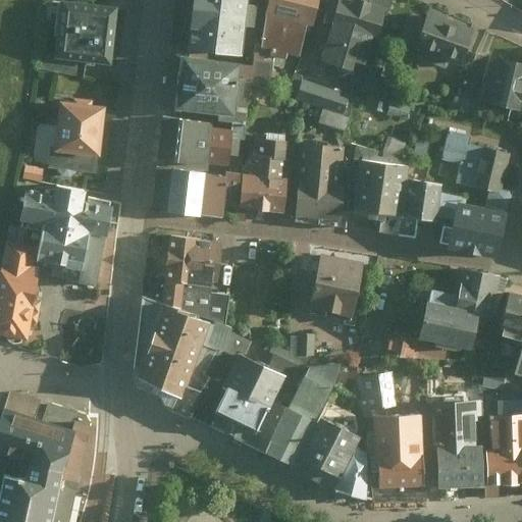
[(120,6),(69,0),(58,0),(52,57),(114,64),(120,6)]
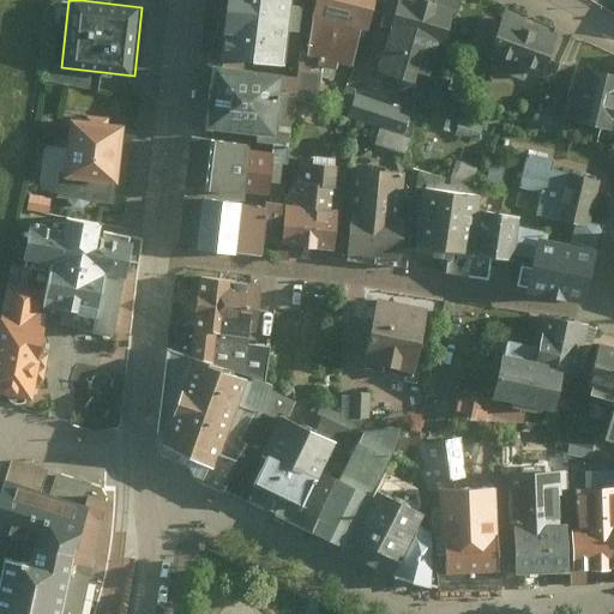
[(301,0),(224,0),(220,55),(296,62),(301,0)]
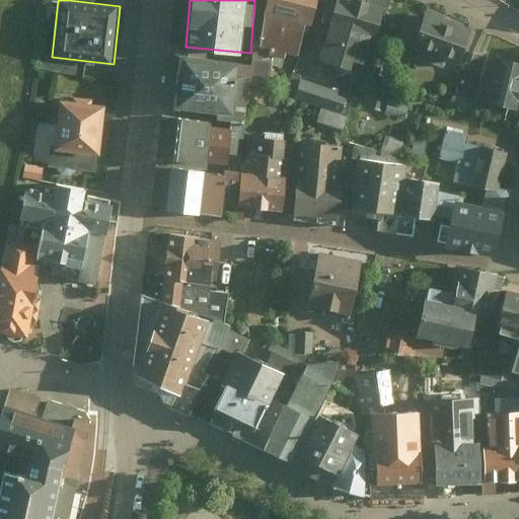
[(315,0),(254,0),(250,53),(302,65),(315,0)]
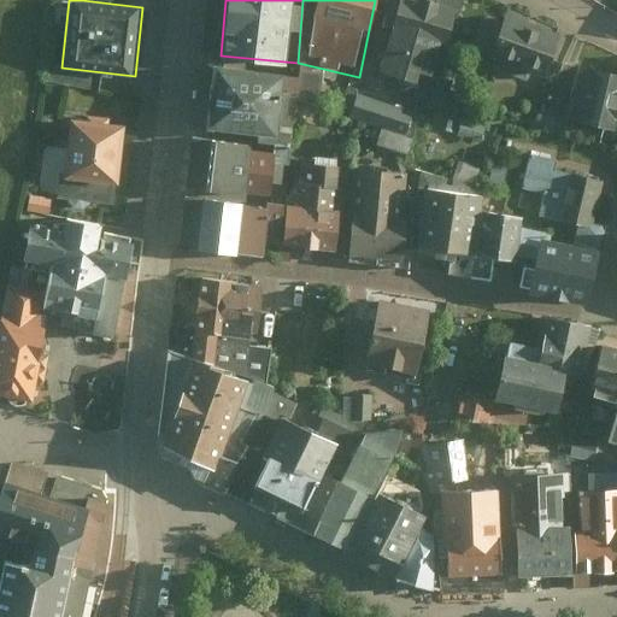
[(452,0),(397,0),(380,71),(435,86),(456,1),(452,0)]
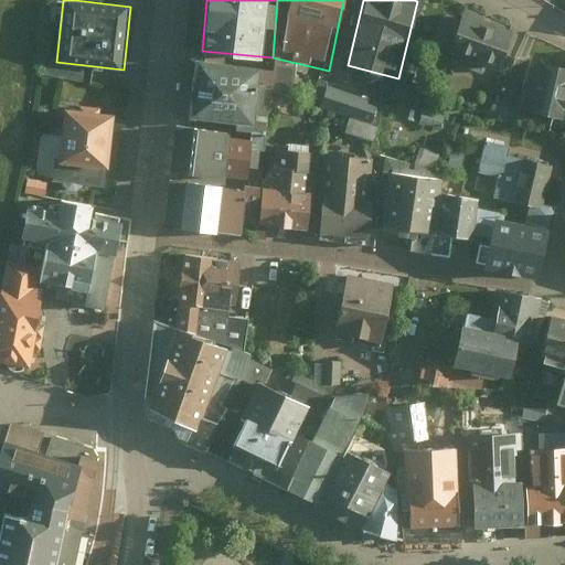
[(460,10),(446,50),(497,70),(512,31),(460,10)]
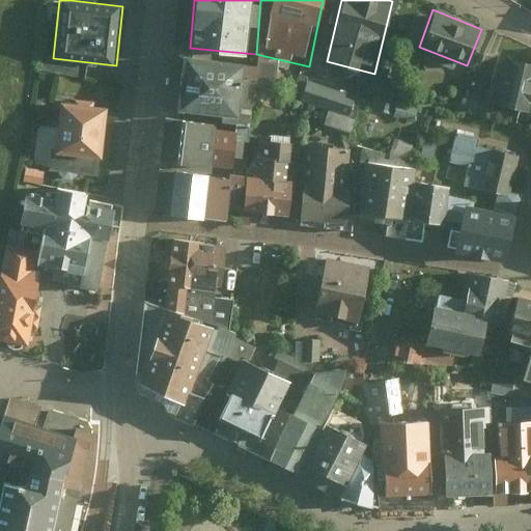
[(258,62),(174,53),(168,109),(251,118),(258,62)]
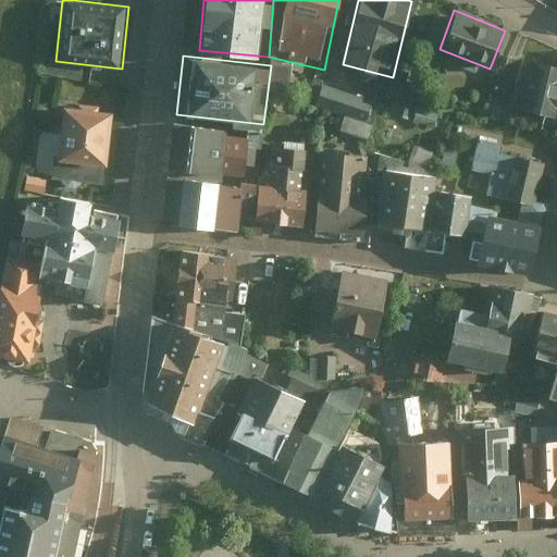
[(556,111),(556,66),(523,61),(515,108),(556,115),(556,111)]
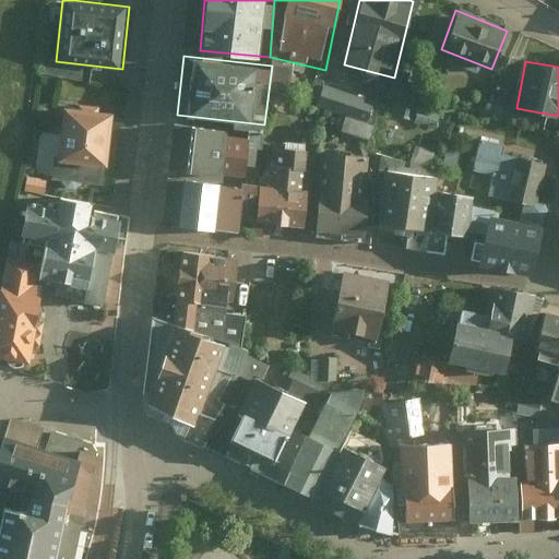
[(378,97),(328,82),(321,104),(371,119),(378,97)]
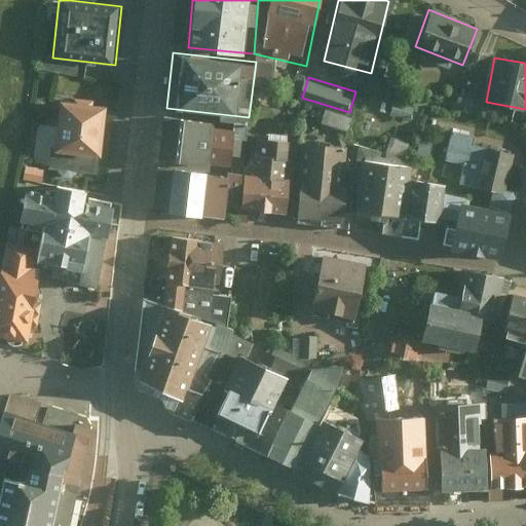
[(111,105),(53,99),(48,151),(105,157),(111,105)]
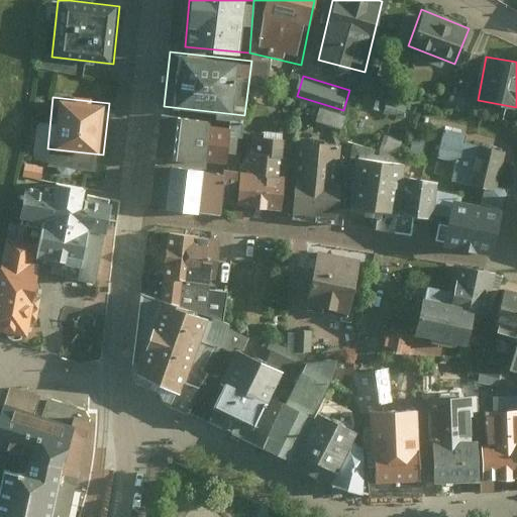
[(228,122),(162,116),(159,157),(225,163),(228,122)]
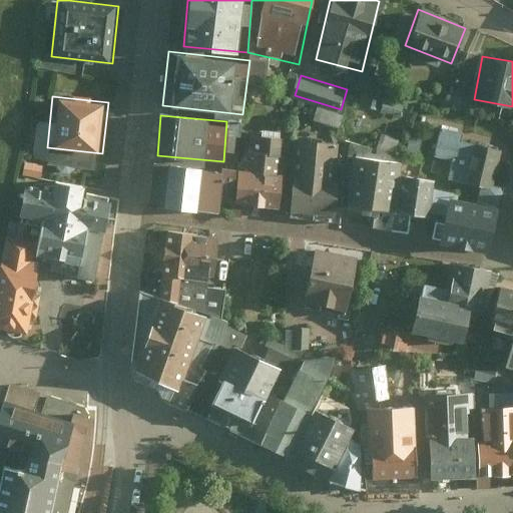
[(328,129),(302,121),(298,132),(324,140),(328,129)]
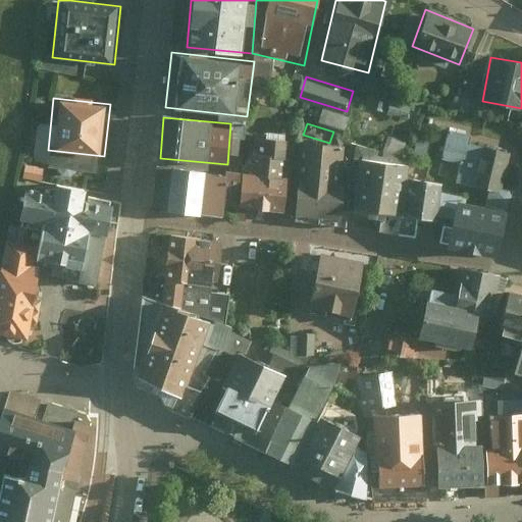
[(455,129),(448,127),(436,172),(457,177),(456,184),(507,196),(516,155),(471,144),(473,136),(468,135),(469,128),(456,125),(455,129)]
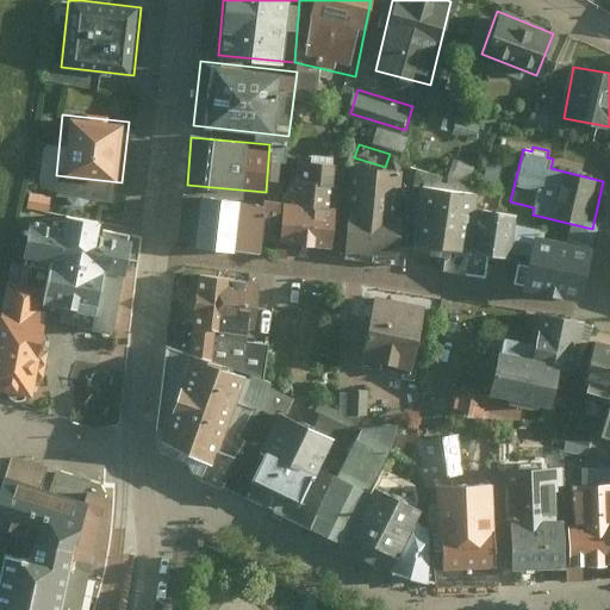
[(290,199),(281,199),(278,240),(332,246),(338,185),(334,184),(335,163),(294,160),(290,199)]
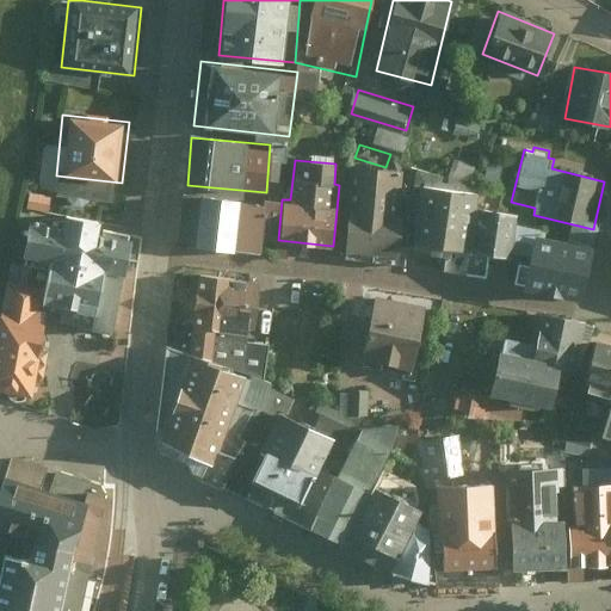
[(409,171),(351,166),(343,251),(401,257),(409,171)]
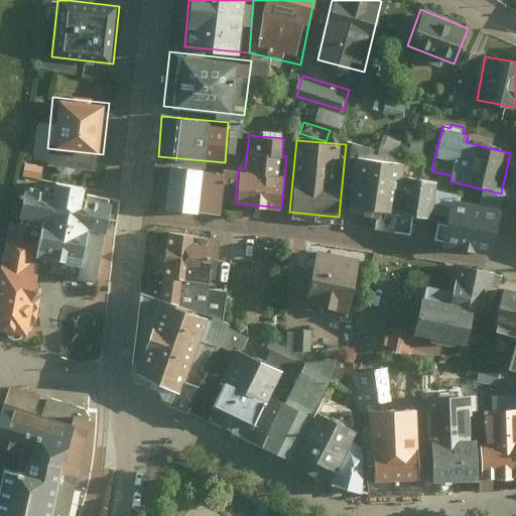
[(102,168),(103,154),(47,148),(45,162),(102,168)]
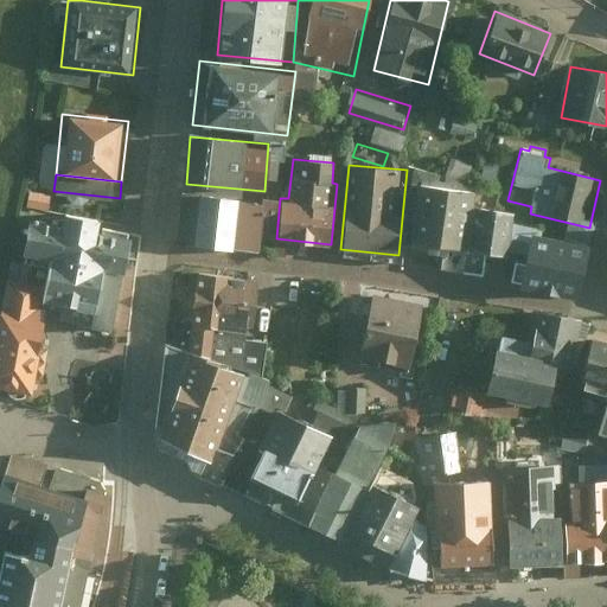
[(474,192),(416,186),(410,244),(442,248),(468,250),(473,204),(474,192)]
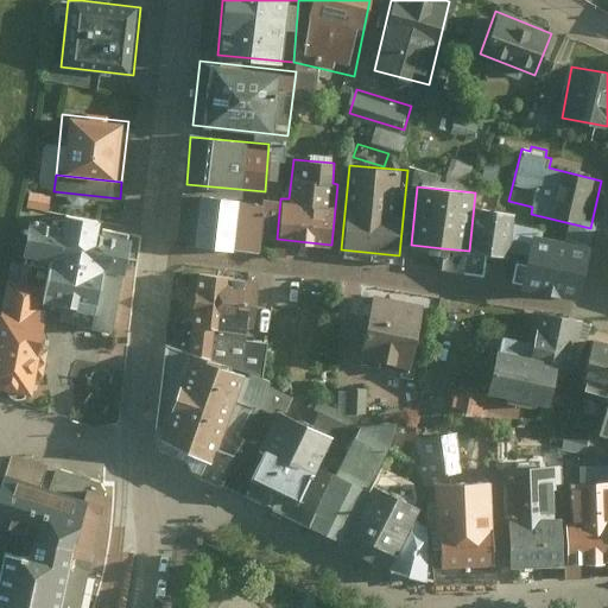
[(266,201),(184,194),(179,242),(263,249),(266,201)]
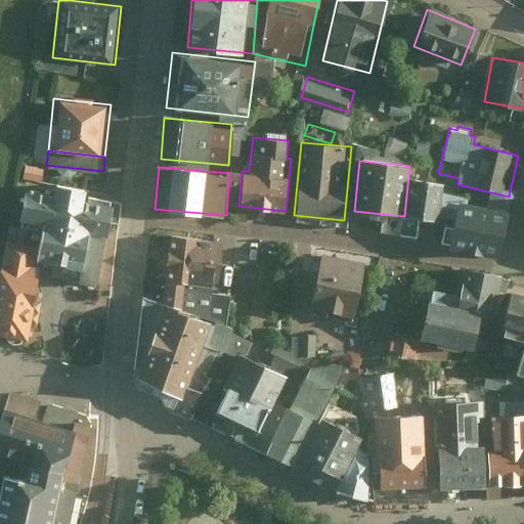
[(443,180),(408,176),(404,216),(420,218),(439,220),(439,212),(442,188),(443,180)]
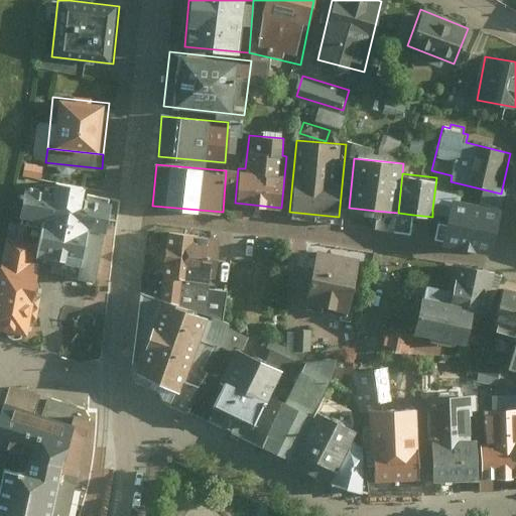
[(53,192),(30,188),(23,226),(44,229),(40,256),(70,261),(68,270),(99,276),(108,217),(116,218),(120,192),(55,181),(53,192)]
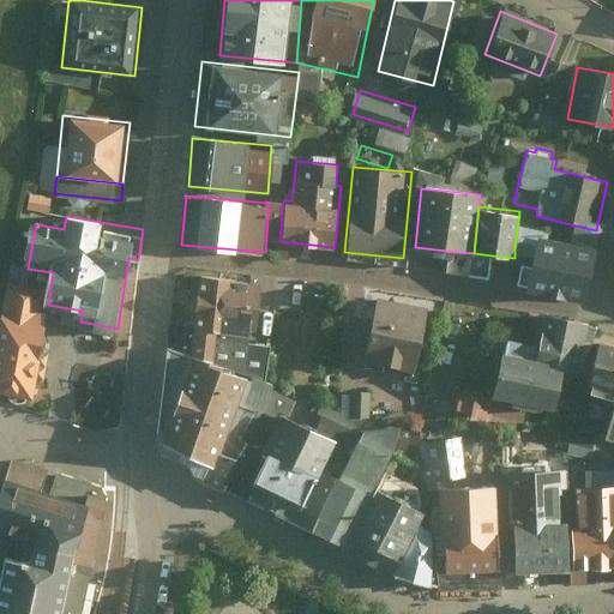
[(518,221),(515,248),(539,251),(541,235),(548,236),(549,224),(518,221)]
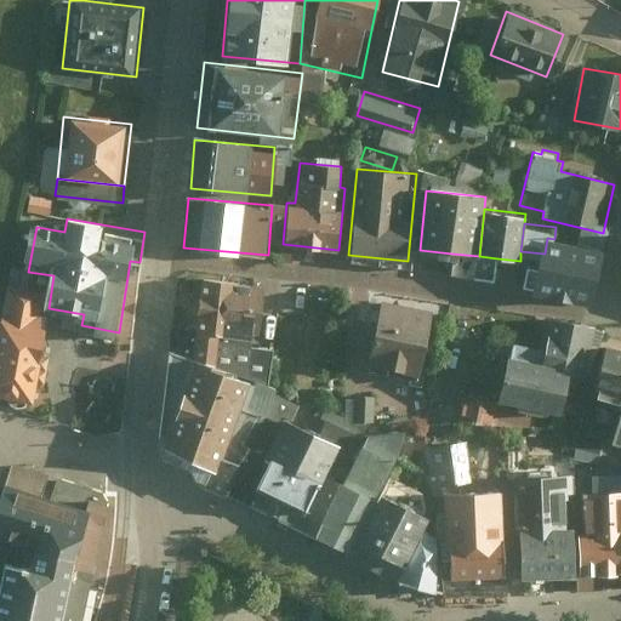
[(542,266),(531,265),(527,289),(593,301),(603,249),(554,239),(547,238),(545,254),(542,266)]
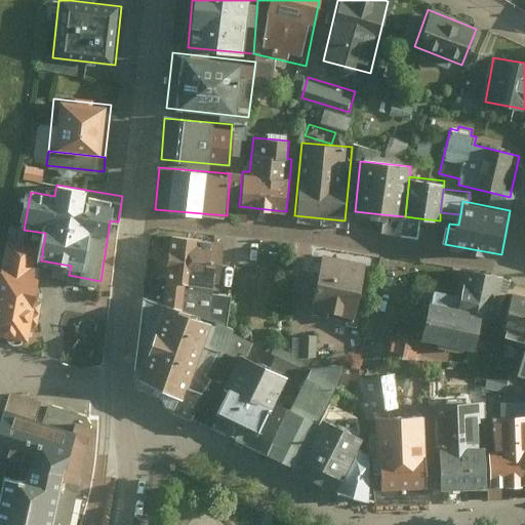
[(405,216),(382,214),(380,233),(418,237),(420,218),(405,216)]
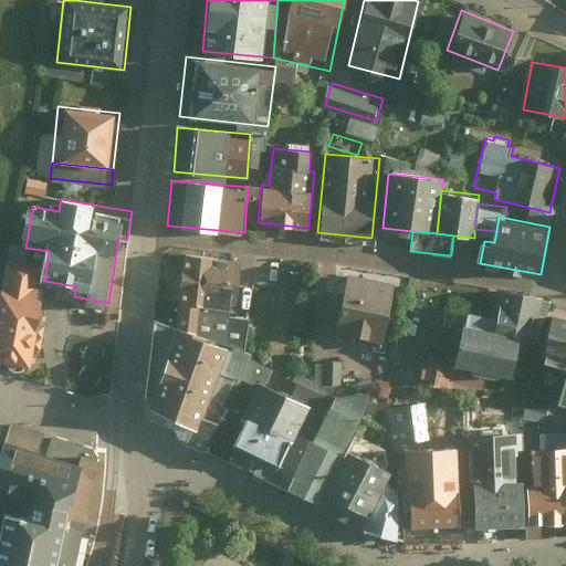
[(49,251),(25,248),(23,260),(7,257),(0,289),(0,353),(6,355),(11,363),(23,365),(32,360),(42,362),(50,321),(42,320),(46,296),(41,295),(44,281),(49,251)]
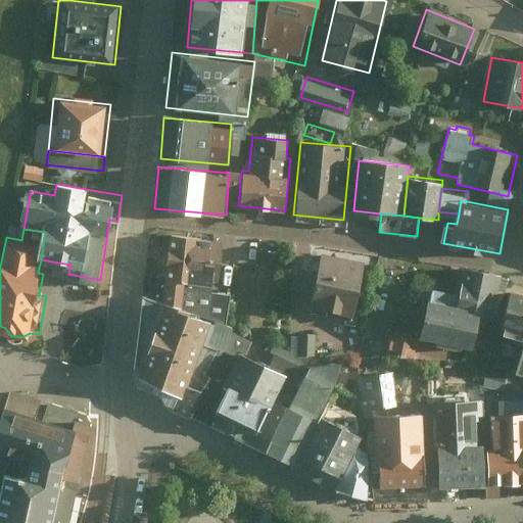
[(221,280),(224,235),(165,229),(161,274),(215,280),(221,280)]
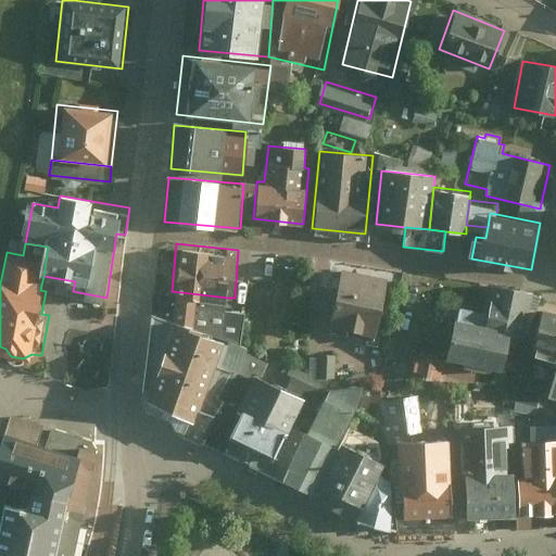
[(386,277),(340,268),(328,328),(375,337),(386,277)]
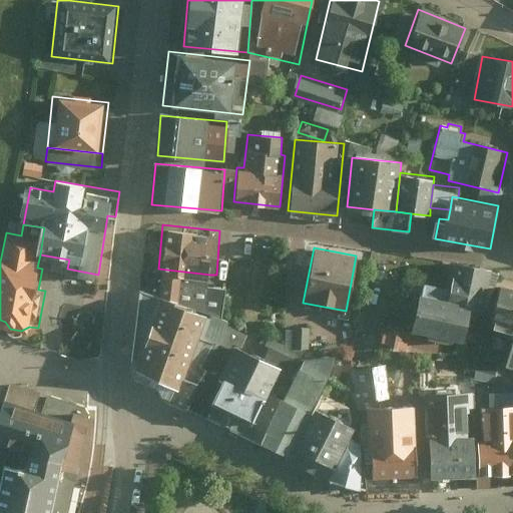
[(426,293),(420,292),(411,329),(461,342),(470,309),(486,314),(497,272),(454,261),(448,288),(429,283),(426,293)]
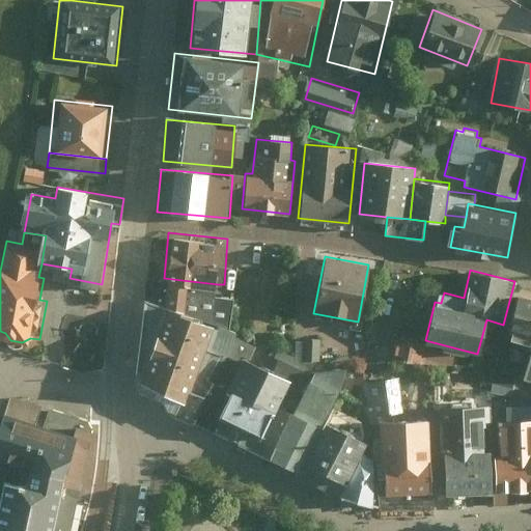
[(218,284),(164,278),(148,277),(143,301),(216,326),(217,324),(229,329),(234,295),(218,294),(218,284)]
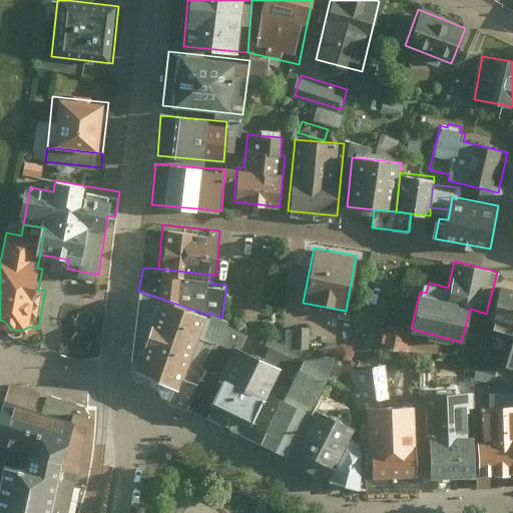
[(512,289),(500,285),(486,331),(506,337),(498,362),(512,366),(512,289)]
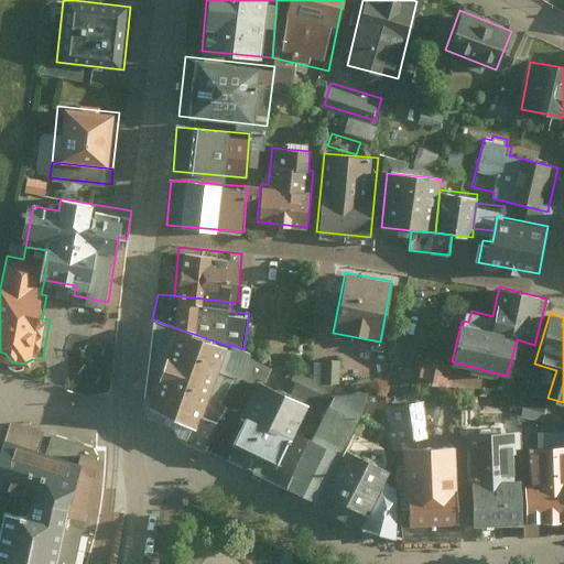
[(173,433),(185,442),(198,414),(218,369),(229,346),(152,320),(142,404),(147,415),(172,425),(173,433)]
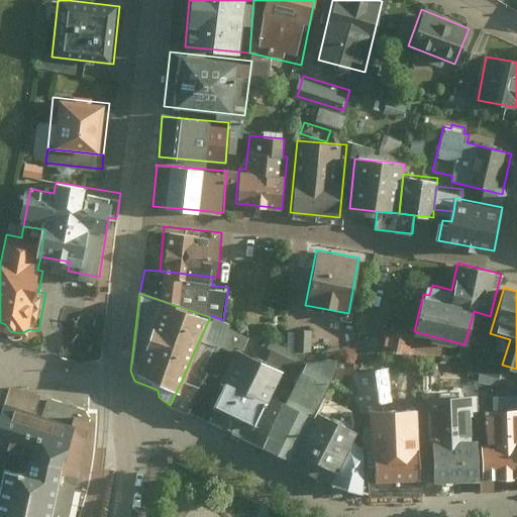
[(211,315),(210,317),(200,338),(213,344),(219,346),(228,327),(229,323),(223,320),(211,315)]
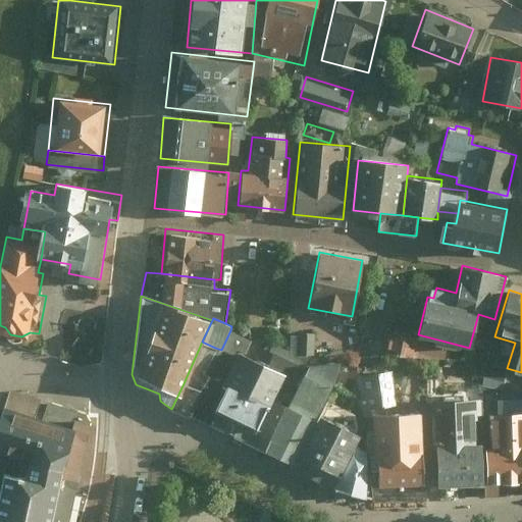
[(395,329),(389,346),(416,355),(422,338),(395,329)]
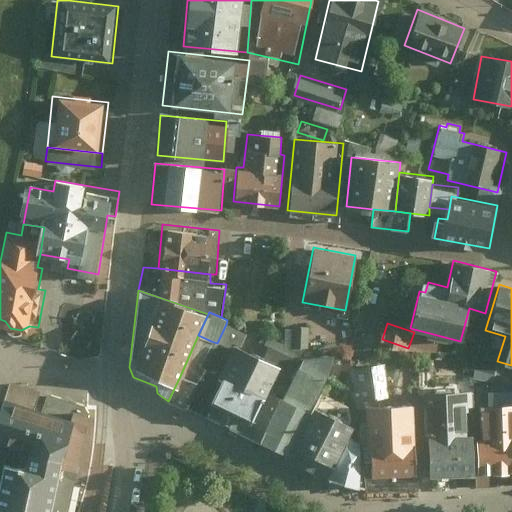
[(220,374),(231,350),(233,345),(239,348),(246,333),(226,324),(217,343),(211,341),(200,365),(204,366),(220,374)]
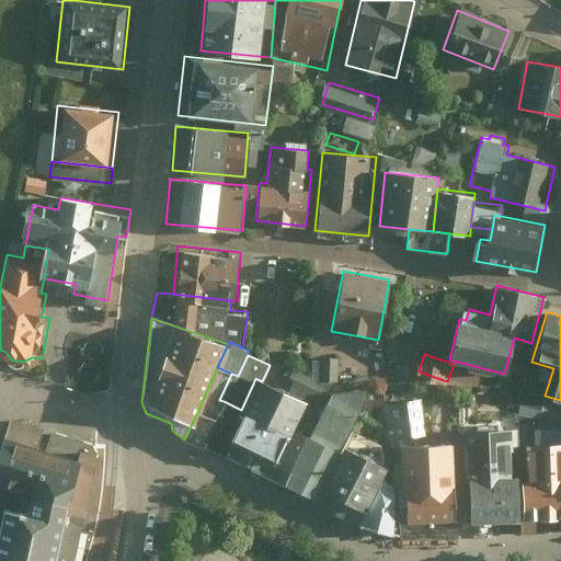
[(311,377),(311,387),(328,392),(340,391),(339,357),(311,358),(311,377)]
